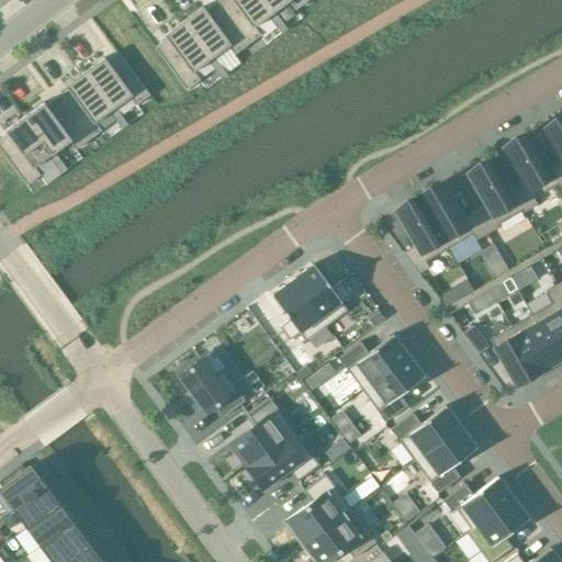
[(220,0),(215,3),(247,45),(260,35),(254,26),(268,17),(271,14),(260,0),(220,0)]
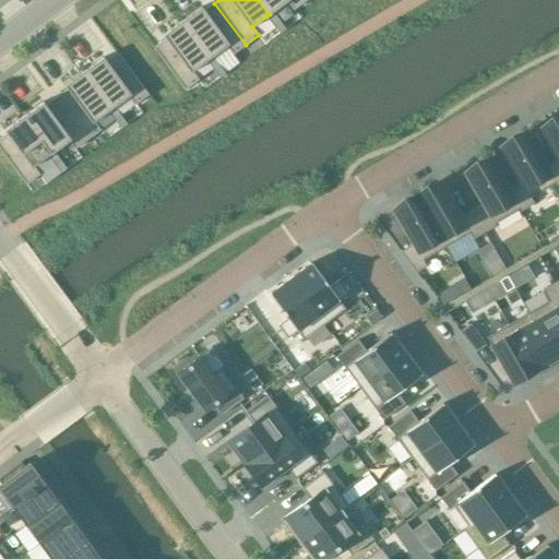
[(259,0),(270,14),(272,12),(286,1),(293,10),(306,0),(259,0)]
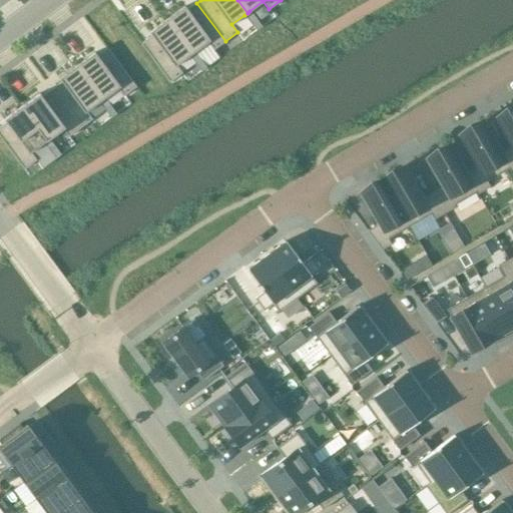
[(184,6),(166,20),(191,54),(194,52),(207,42),(213,50),(225,41),(196,3),(186,10),(184,6)]
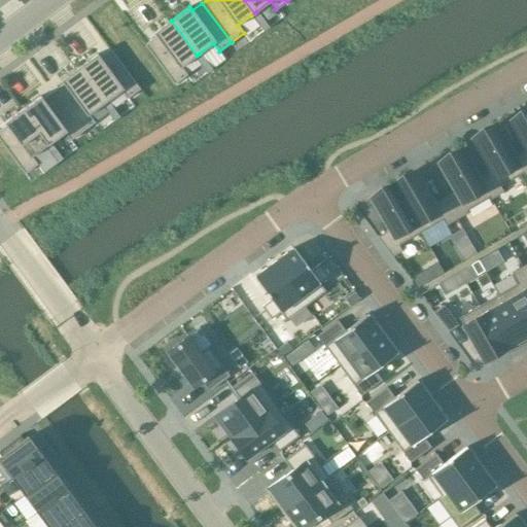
[(254,13),(251,15),(257,24),(262,20),(256,11),(254,13)]
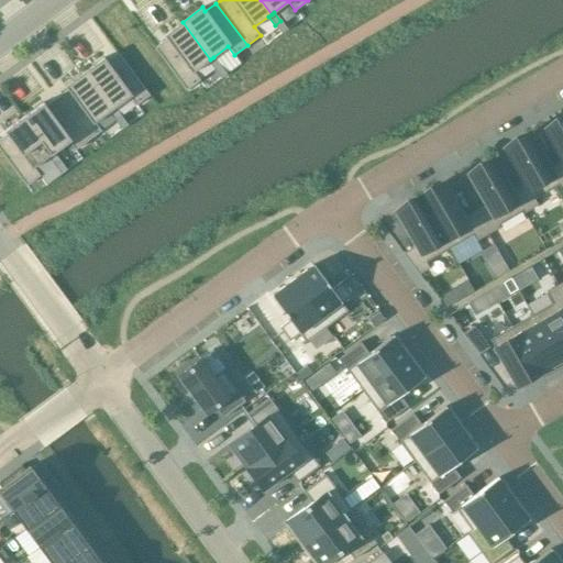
[(280,21),(275,25),(282,34),(285,32),(287,30),(280,21)]
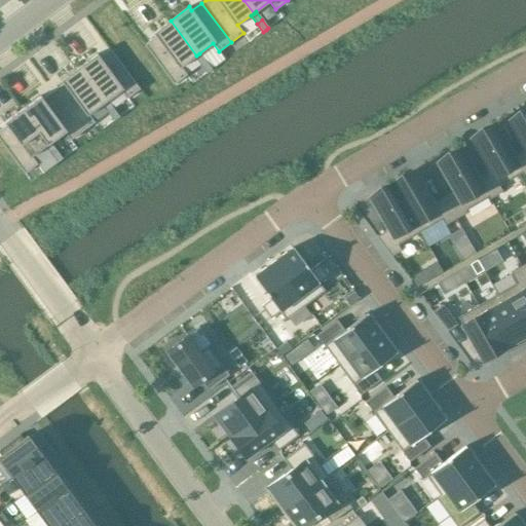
[(155,37),(144,45),(174,84),(186,75),(181,67),(194,57),(196,55),(171,21),(153,34),(155,37)]
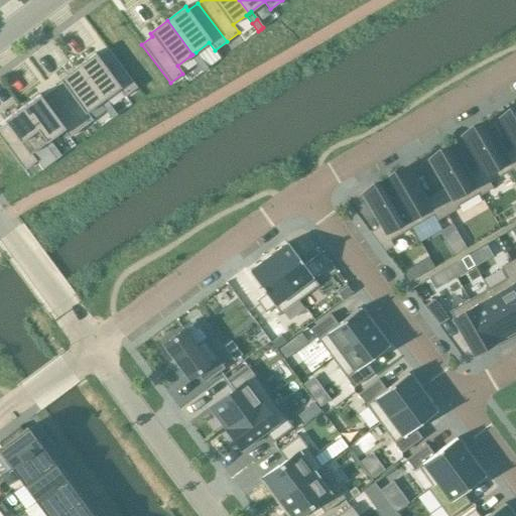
[(95,52),(77,67),(103,101),(105,99),(118,89),(124,97),(137,88),(108,47),(97,55),(95,52)]
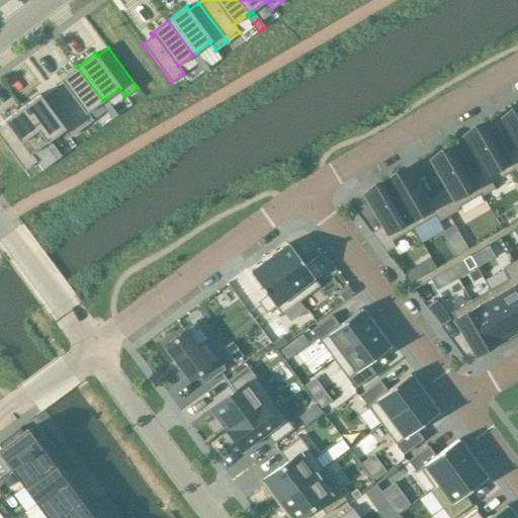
[(193,55),(191,56),(197,64),(202,61),(196,53),(193,55)]
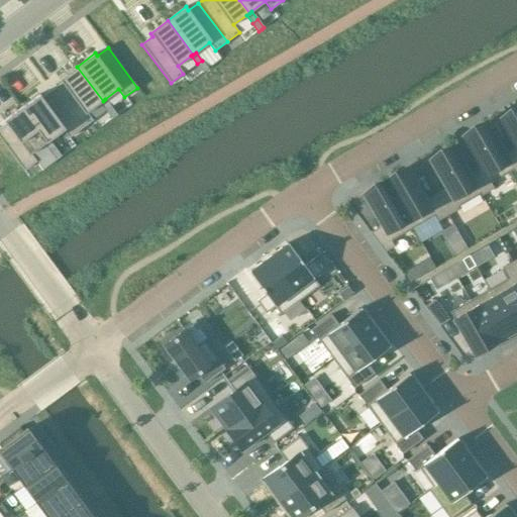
[(202,61),(197,64),(203,72),(205,71),(208,69),(202,61)]
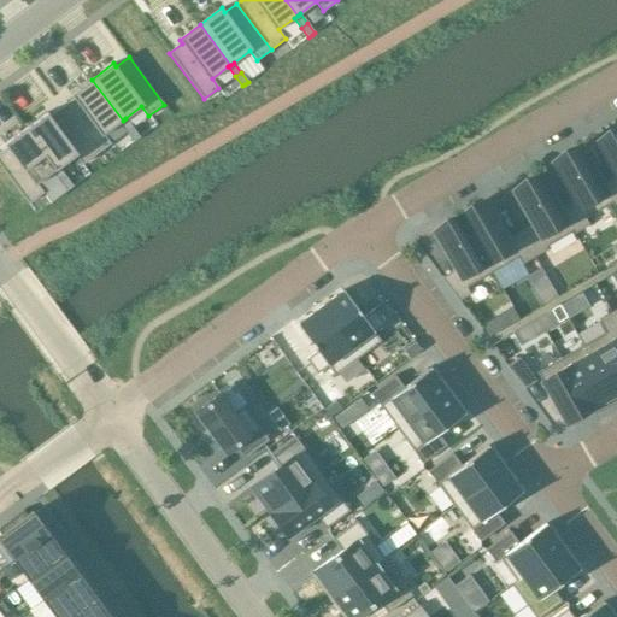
[(74,99),(62,109),(97,154),(111,144),(104,134),(119,123),(123,121),(92,80),(71,95),(74,99)]
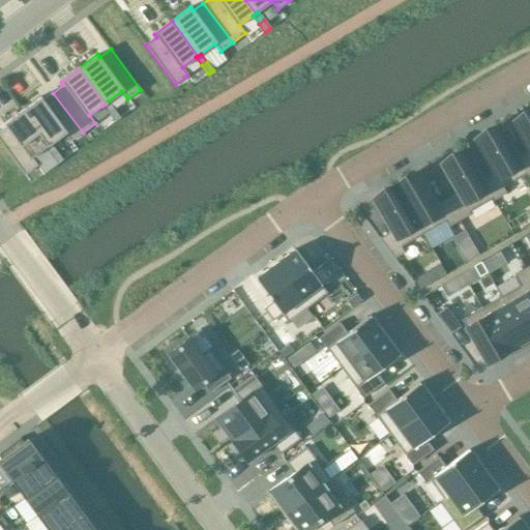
[(40,97),(22,111),(48,145),(51,144),(64,134),(70,142),(83,133),(53,93),(42,100),(40,97)]
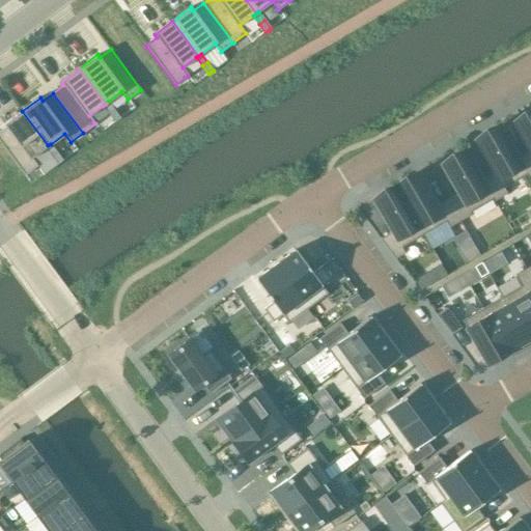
[(106,104),(103,106),(109,113),(114,110),(108,102),(106,104)]
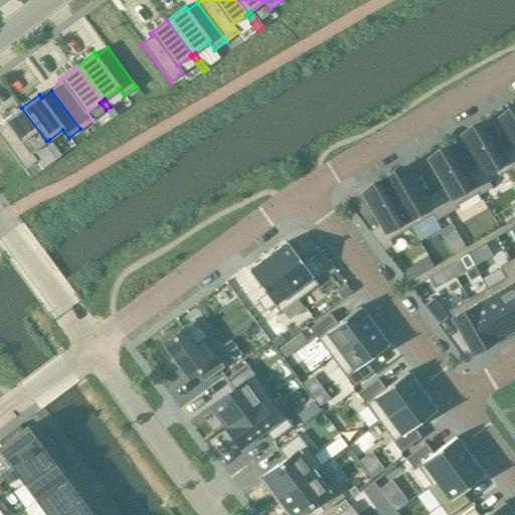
[(111,107),(106,110),(112,118),(114,116),(116,114),(111,107)]
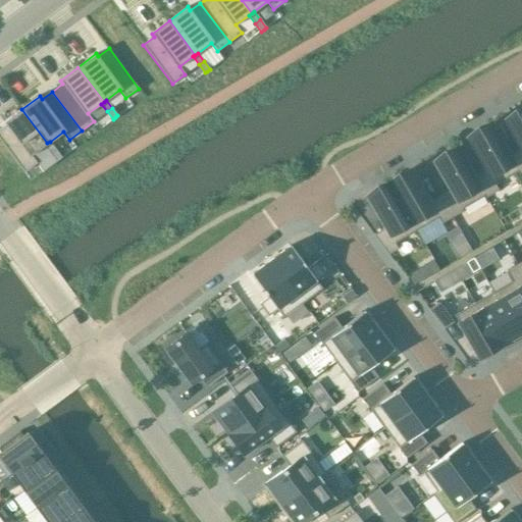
[(6,125),(0,129),(0,140),(24,172),(37,163),(31,155),(45,145),(47,143),(21,109),(4,122),(6,125)]
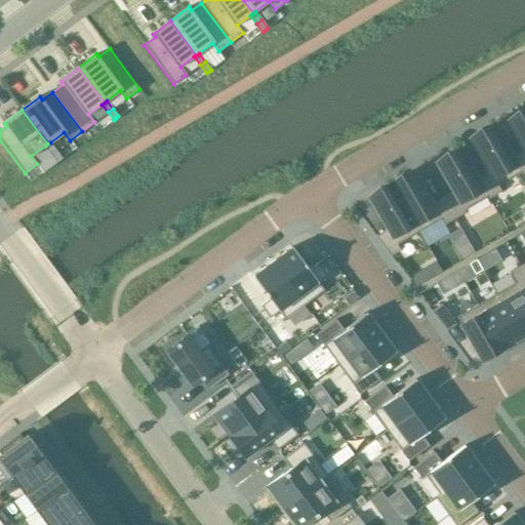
[(524,111),(508,121),(524,150),(512,157),(520,173),(524,178),(524,177),(524,111)]
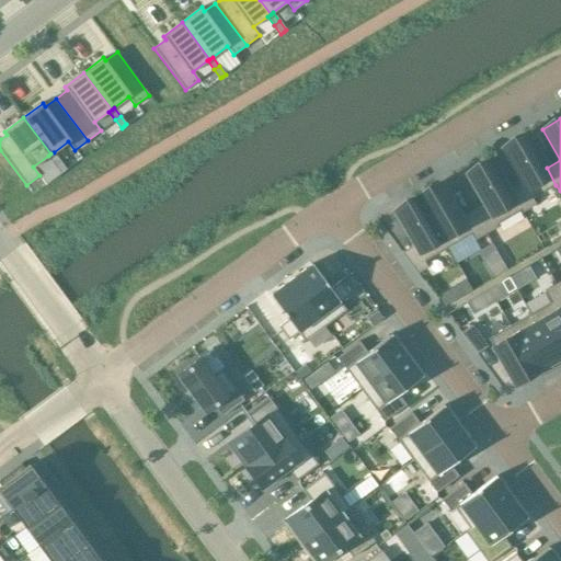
[(527,134),(502,148),(523,182),(508,190),(521,210),(522,213),(536,205),(533,198),(556,185),(547,168),(527,134)]
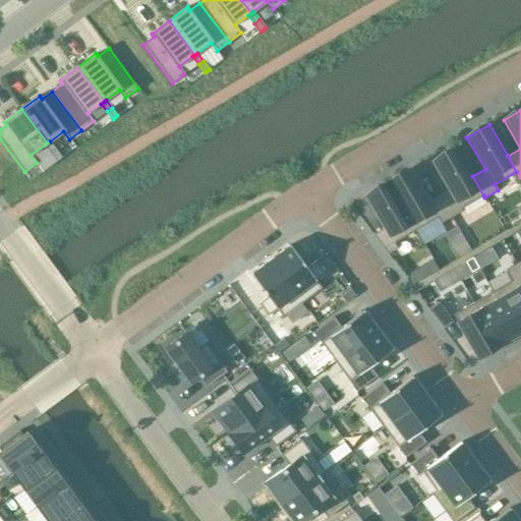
[(47,142),(45,145),(50,153),(55,149),(50,141),(47,142)]
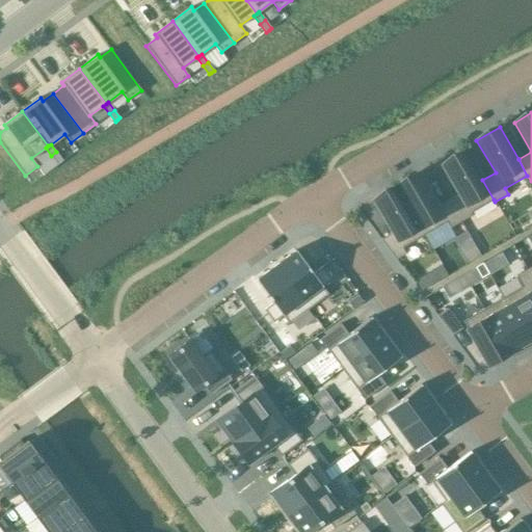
[(56,152),(51,156),(57,164),(60,162),(62,160),(56,152)]
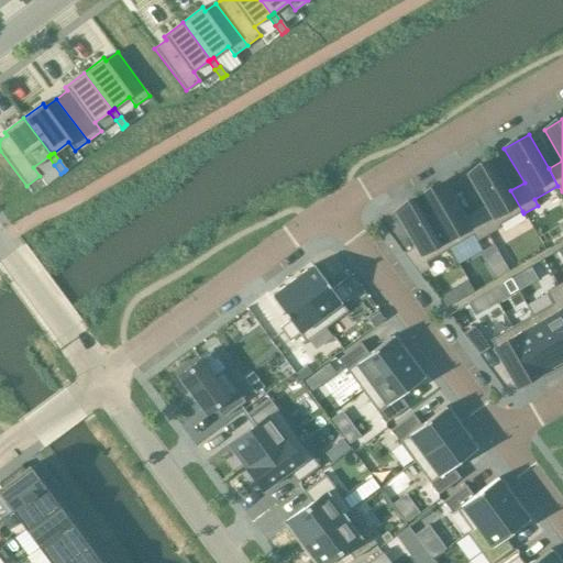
[(493,161),(468,175),(486,205),(475,211),(488,234),(499,228),(498,225),(522,211),(510,190),(493,161)]
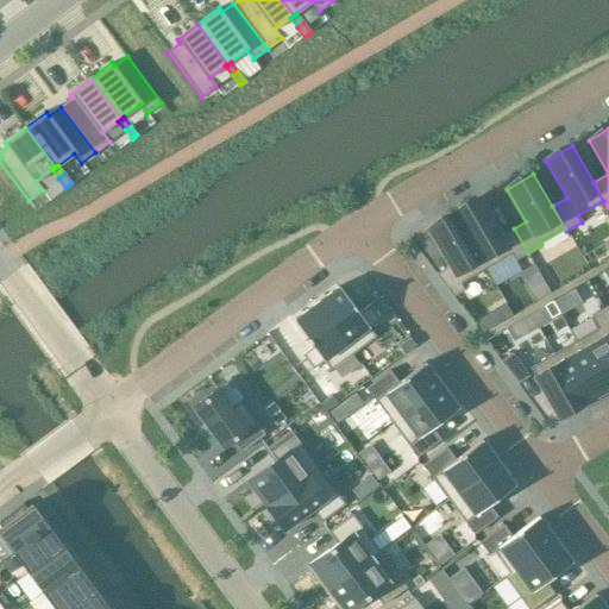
[(479,199),(453,214),(485,269),(512,255),(515,262),(528,253),(514,228),(501,237),(479,199)]
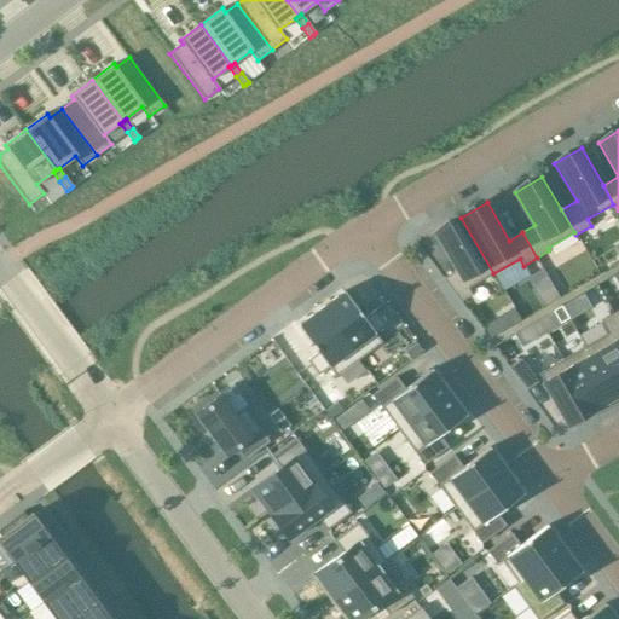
[(461,218),(435,233),(461,277),(447,284),(457,298),(461,302),(472,295),(468,289),(493,273),(461,218)]
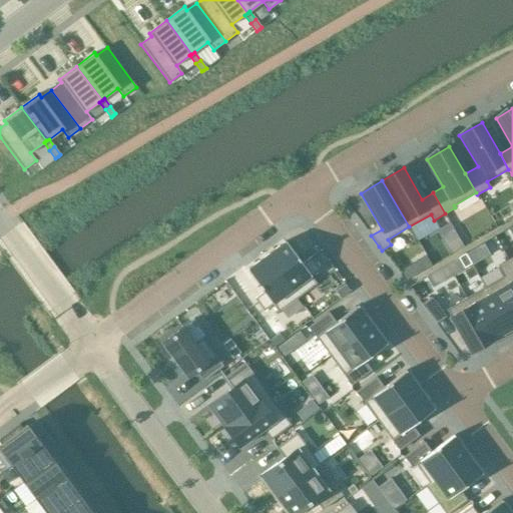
[(457,236),(447,242),(453,252),(463,246),(457,236)]
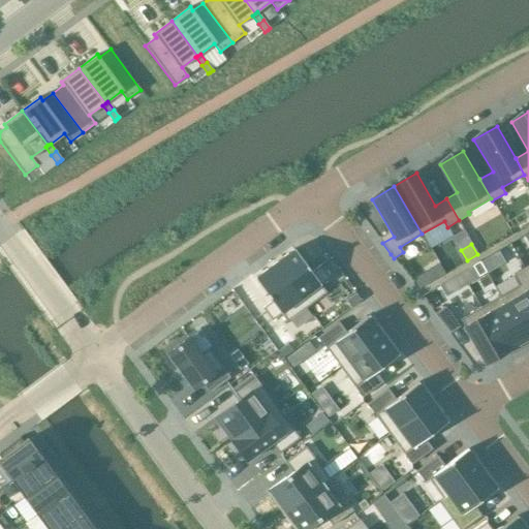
[(511,271),(525,263),(514,244),(491,256),(497,267),(506,261),(511,271)]
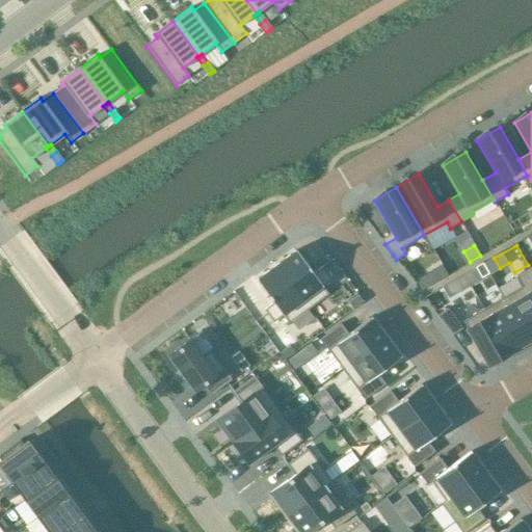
[(296,250),(276,265),(309,309),(328,294),(322,287),(331,280),(322,267),(313,273),(296,250)]
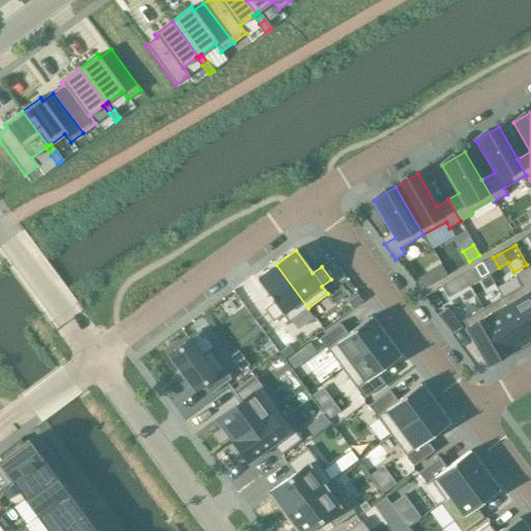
[(481,262),(474,267),(480,278),(487,274),(481,262)]
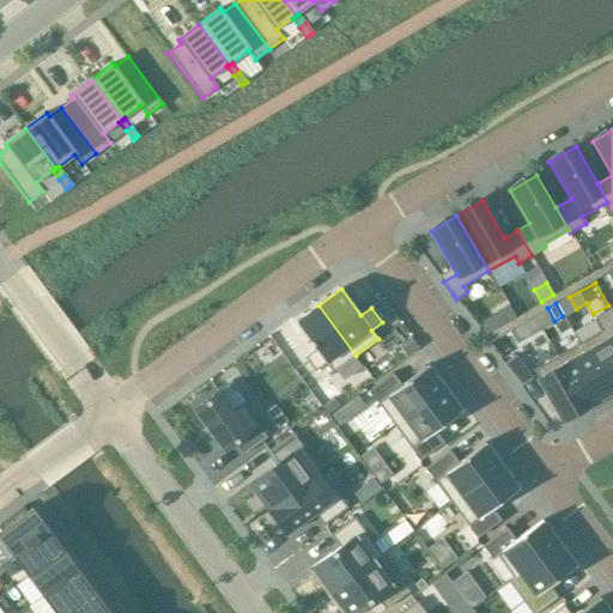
[(319,305),(295,322),(315,349),(304,357),(315,372),(326,364),(333,374),(356,356),(319,305)]
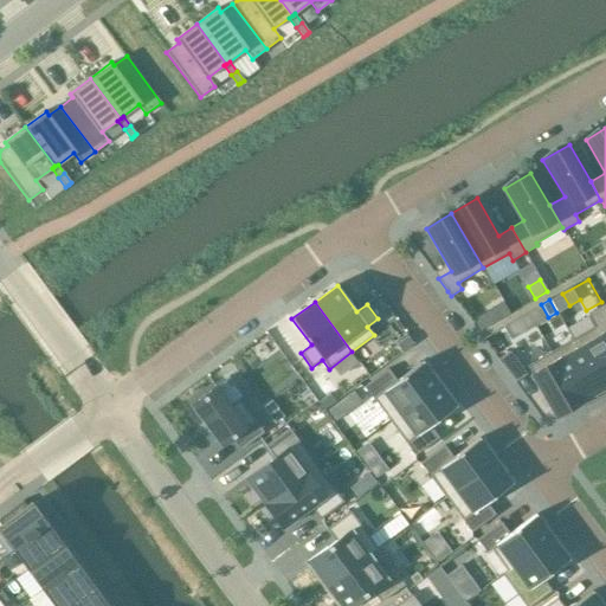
[(503,302),(496,307),(503,318),(510,315),(503,302)]
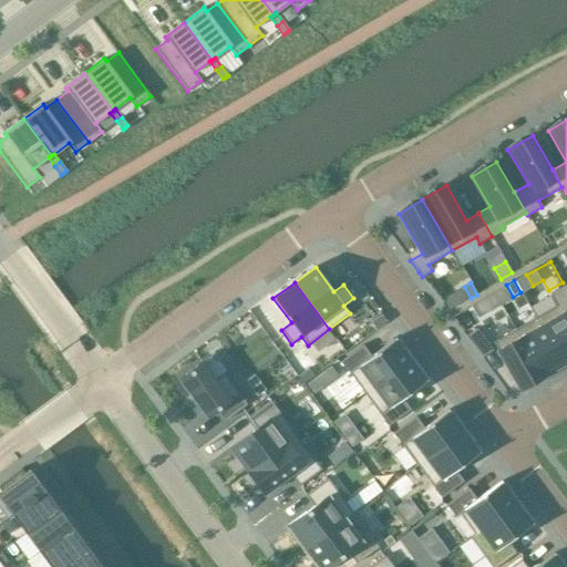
[(557,306),(536,318),(563,364),(566,361),(566,321),(564,317),(566,315),(566,295),(563,287),(550,294),(557,306)]
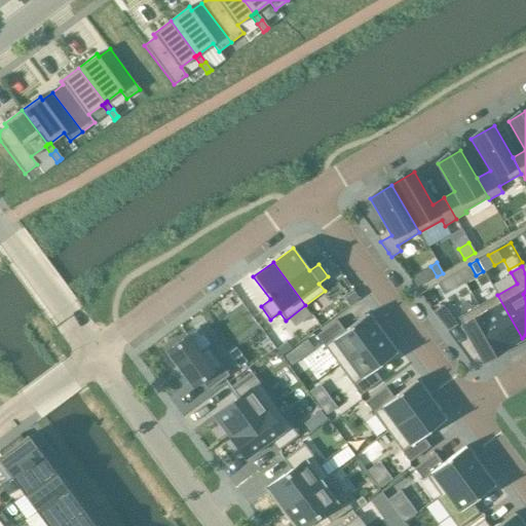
[(458,271),(451,275),(458,287),(464,283),(458,271)]
